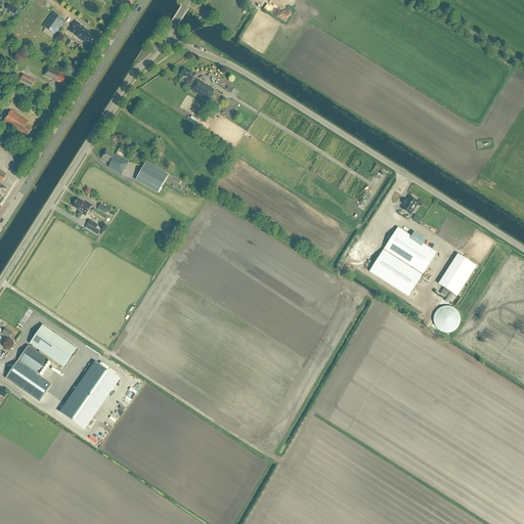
[(39,3),(40,0),(36,0),(34,6),(42,9),(44,5),(39,3)]
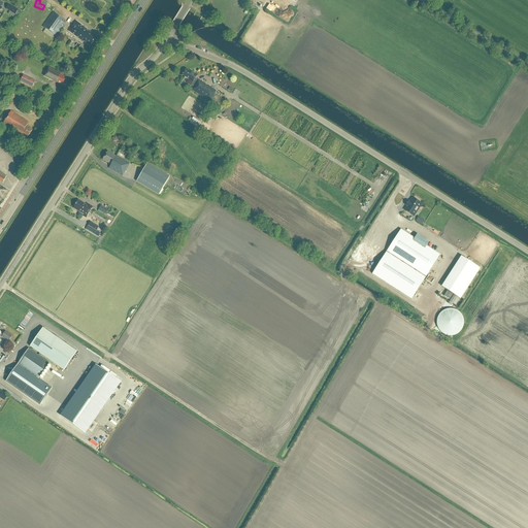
[(15,14),(19,10),(9,5),(7,9),(15,14)]
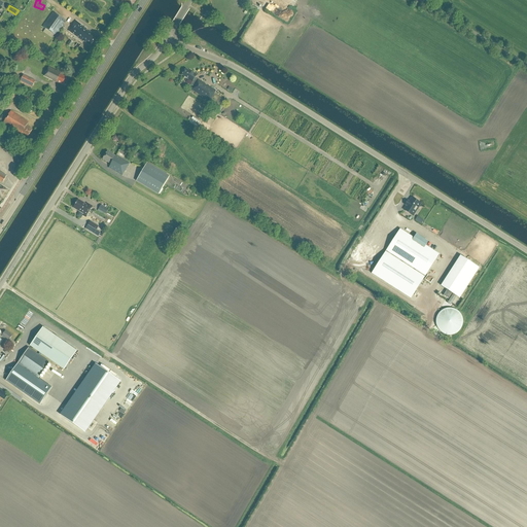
[(56,37),(66,22),(53,12),(42,27),(56,37)]
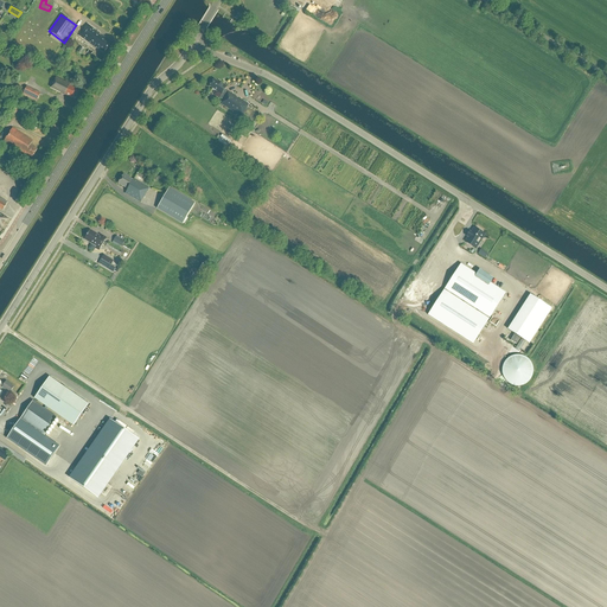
[(102,38),(98,36),(100,33),(88,25),(80,36),(97,49),(103,52),(112,43),(103,37),(102,38)]
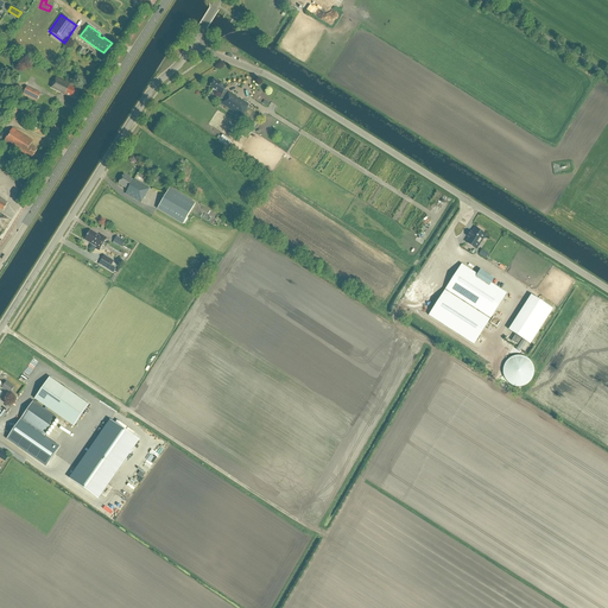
[(73,99),(77,90),(70,87),(71,86),(56,78),(51,88),(73,99)]
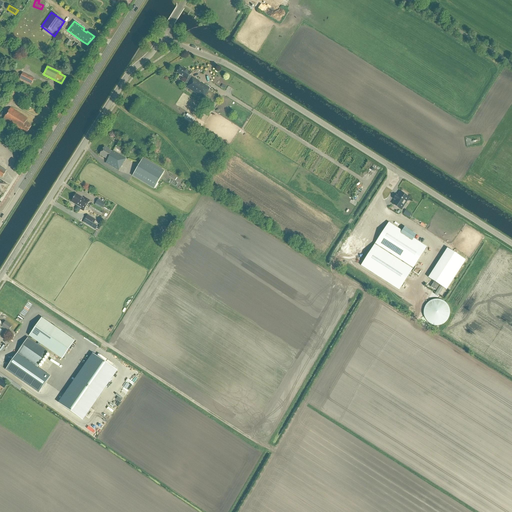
[(186,71),(181,67),(177,73),(180,75),(179,76),(182,77),(182,76),(184,77),(183,78),(186,80),(185,82),(188,84),(186,88),(204,98),(210,88),(193,78),(193,77),(190,75),(191,73),(187,70),(186,71)]
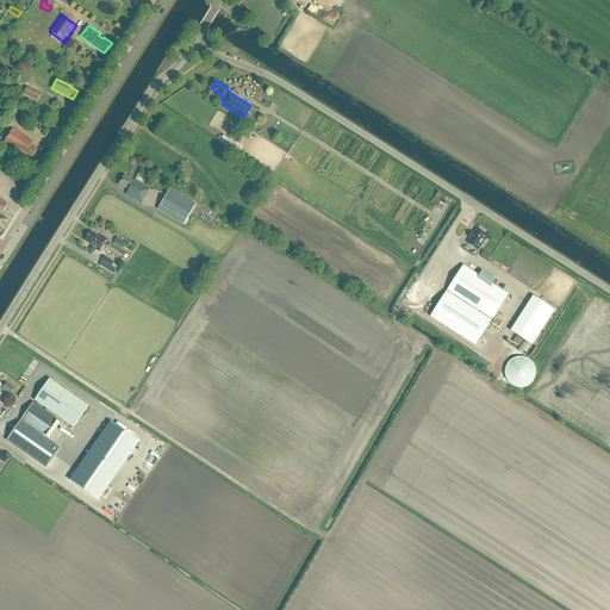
[(37,101),(41,94),(27,87),(24,94),(37,101)]
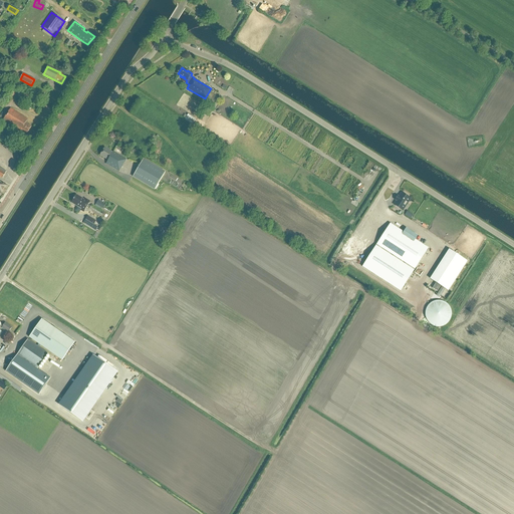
[(18,134),(17,135),(18,135),(21,131),(27,134),(31,126),(26,123),(28,119),(11,108),(3,120),(18,130),(16,133),(18,134)]
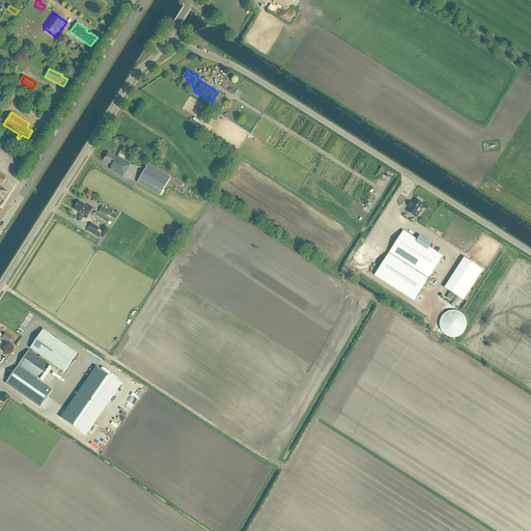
[(199,129),(202,123),(194,118),(191,123),(199,129)]
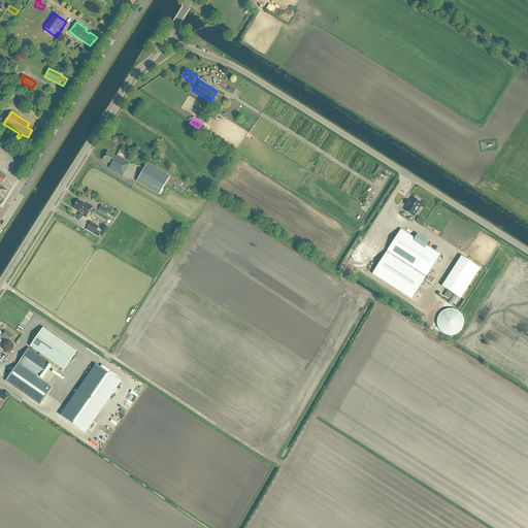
[(117,157),(107,152),(103,160),(111,165),(109,168),(123,176),(130,163),(117,156),(117,157)]
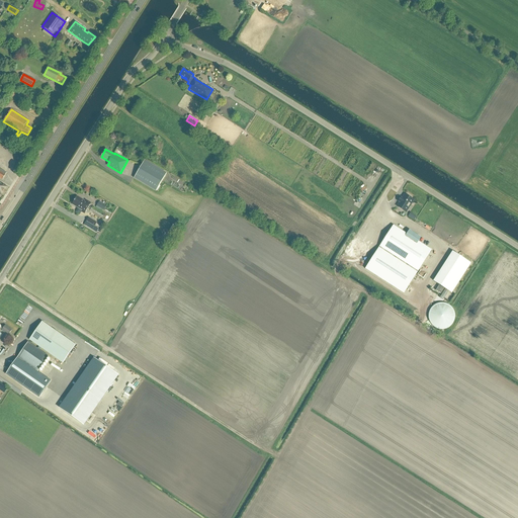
[(156,191),(166,173),(145,161),(134,178),(156,191)]
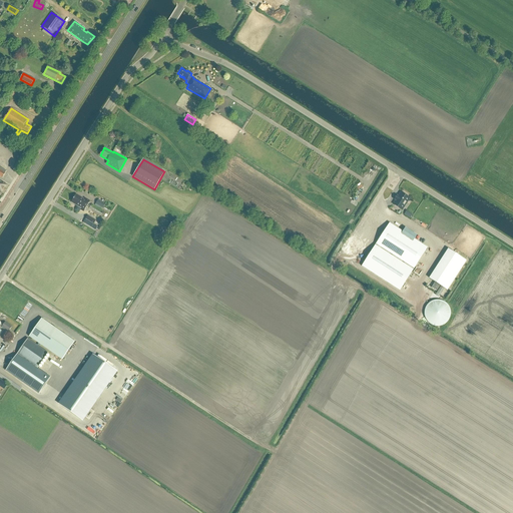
[(410,197),(406,195),(407,194),(403,192),(402,192),(401,192),(398,196),(398,197),(396,196),(395,198),(396,199),(393,204),(402,209),(405,205),(410,197)]
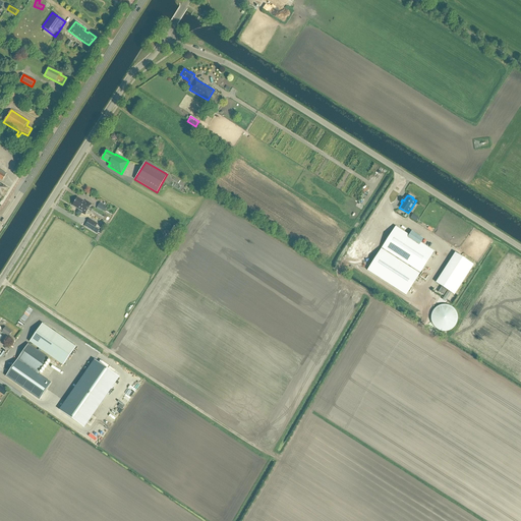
[(75,201),(89,210),(92,205),(87,200),(85,203),(77,197),(75,201)]
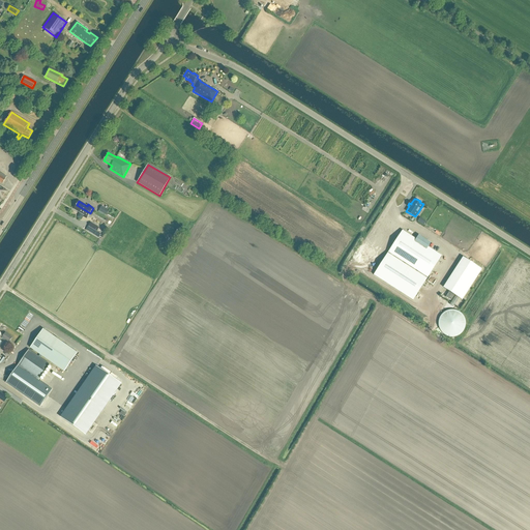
[(87,218),(90,213),(77,205),(74,209),(85,216),(84,217),(87,218)]
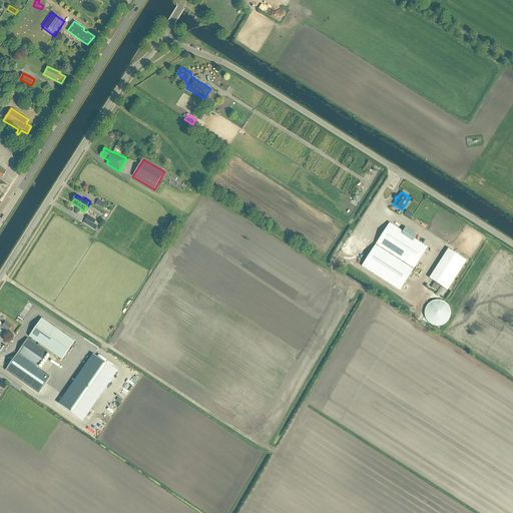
[(102,208),(105,203),(98,199),(96,204),(102,208)]
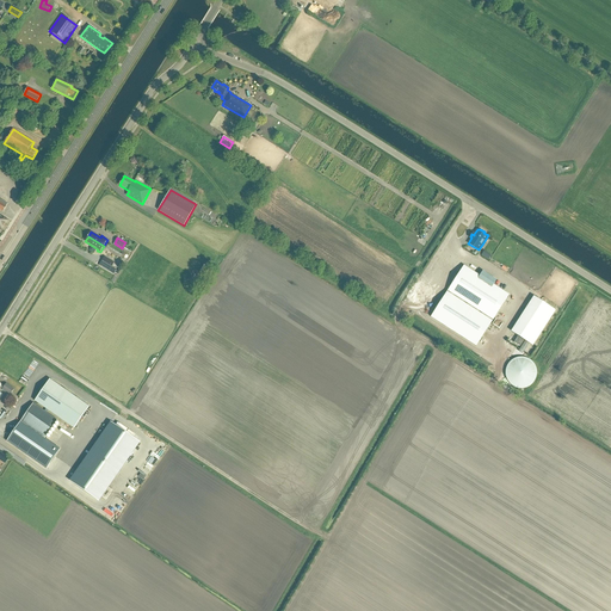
[(110,250),(127,259),(129,257),(123,253),(122,254),(111,248),(110,250)]
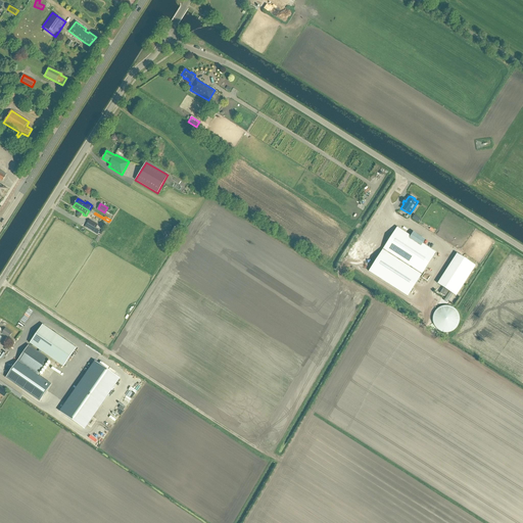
[(93,232),(98,225),(89,220),(85,227),(93,232)]
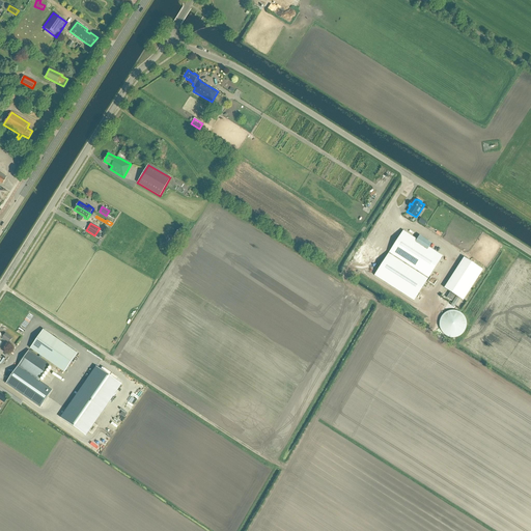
[(88,240),(91,234),(81,228),(79,233),(88,240)]
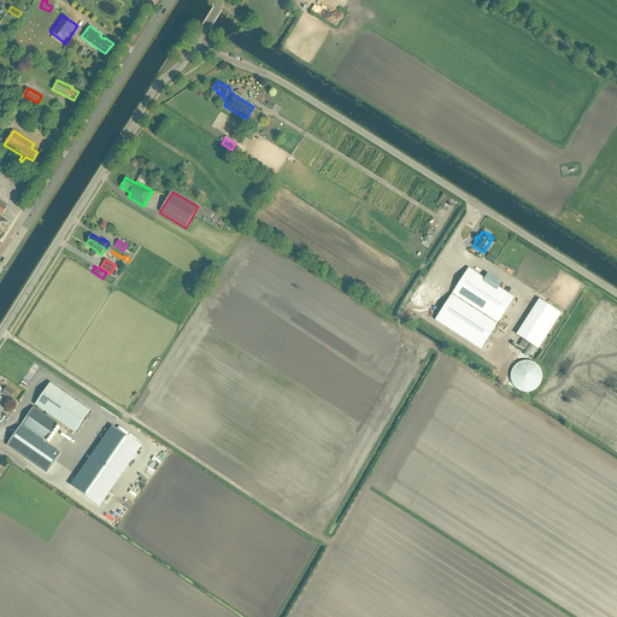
[(485,278),(469,269),(452,293),(498,323),(513,298),(498,287),(500,283),(487,275),(485,278)]
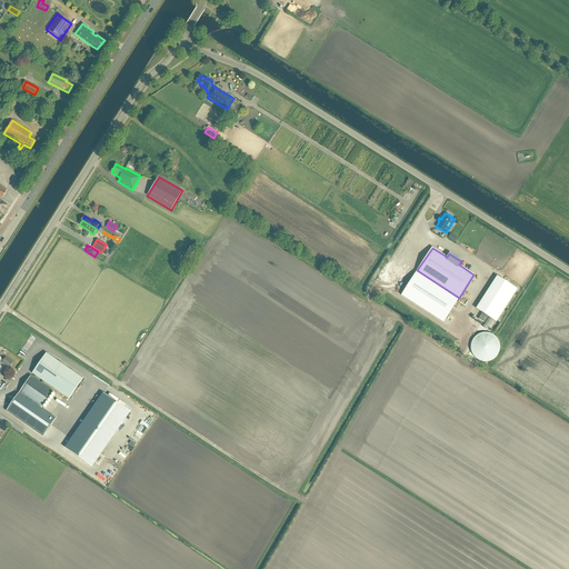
[(456,302),(458,299),(416,272),(413,275),(401,296),(442,322),(456,302)]
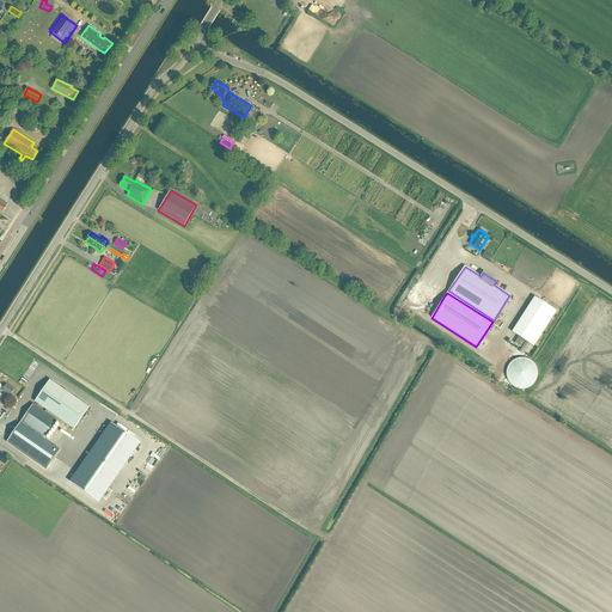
[(533,347),(556,311),(544,304),(542,301),(536,298),(514,334),(533,347)]
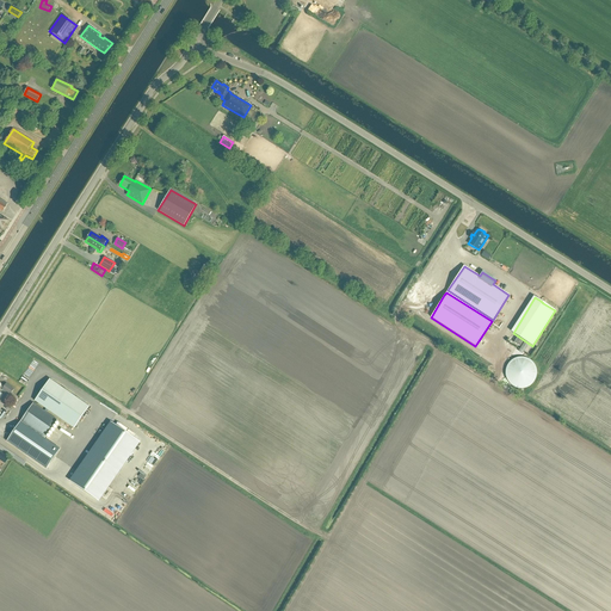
[(17,371),(24,375),(28,366),(20,364),(17,371)]
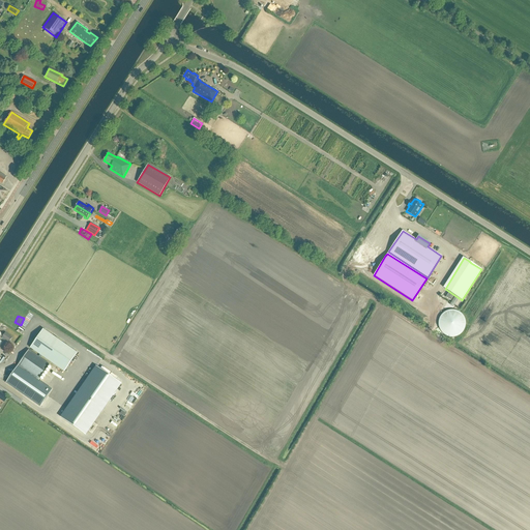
[(64,372),(78,352),(42,328),(29,348),(64,372)]
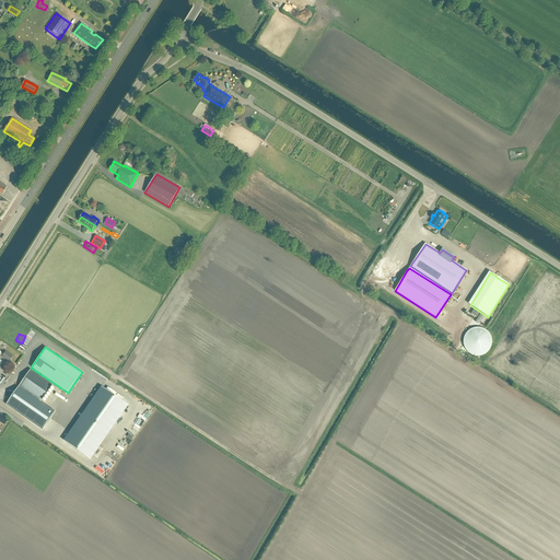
[(2,352),(0,350),(0,356),(1,356),(2,357),(2,358),(10,362),(13,357),(6,352),(4,354),(2,353),(2,352)]
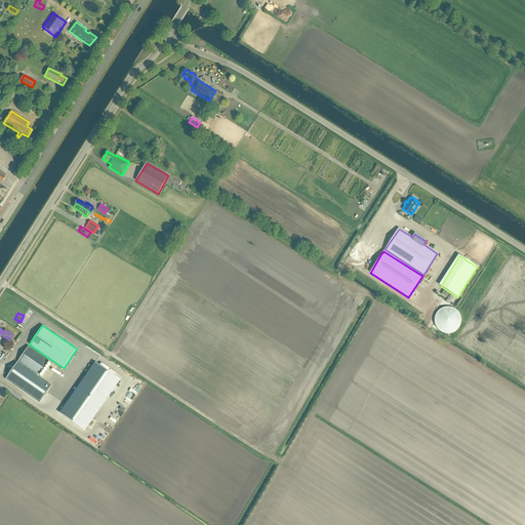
[(39,376),(49,361),(29,347),(17,362),(39,376)]
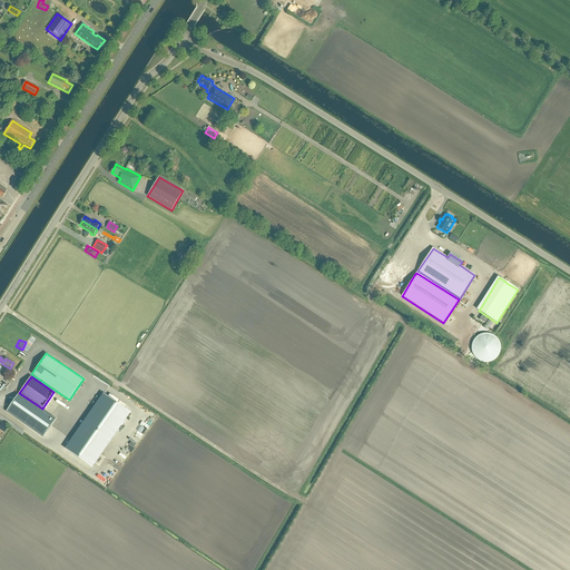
[(99,389),(95,387),(94,392),(91,392),(94,385),(90,384),(85,399),(95,402),(97,395),(99,389)]
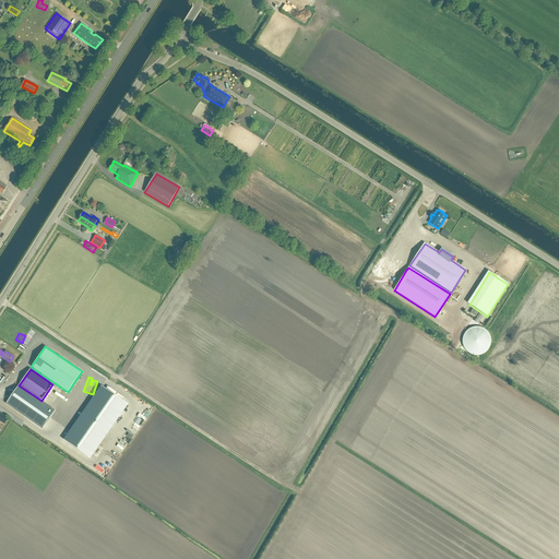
[(55,411),(42,401),(19,385),(6,404),(42,429),(55,411)]
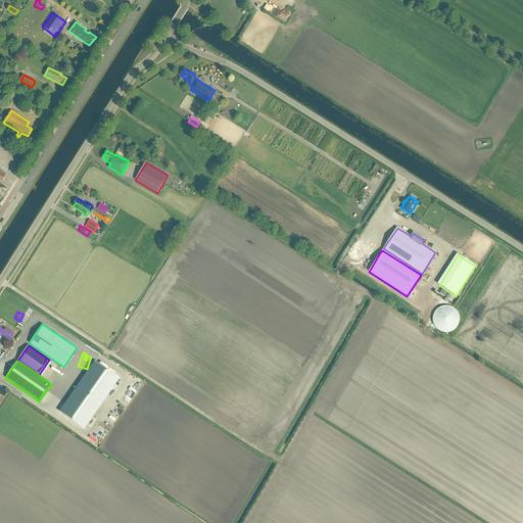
[(83,429),(88,421),(117,377),(96,363),(67,407),(62,414),(83,429)]
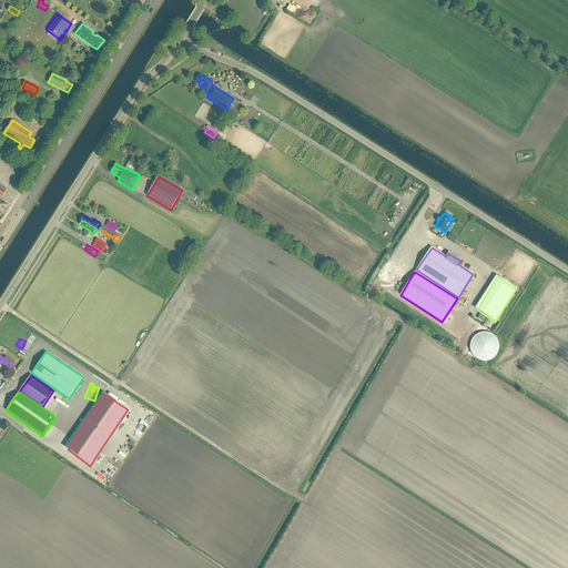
[(79,426),(88,407),(80,404),(73,417),(79,419),(75,425),(79,426)]
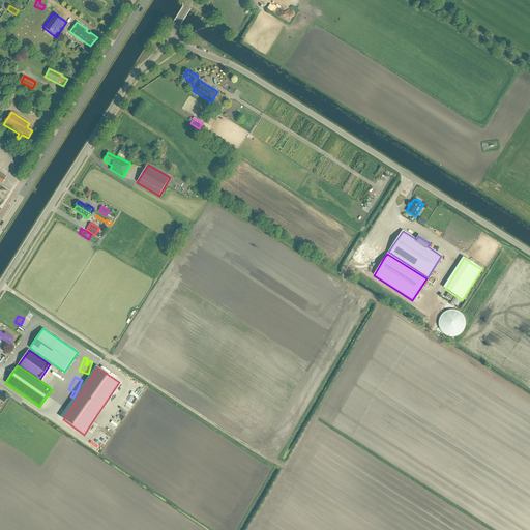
[(0,383),(0,387),(19,402),(23,395),(2,381),(0,383)]
